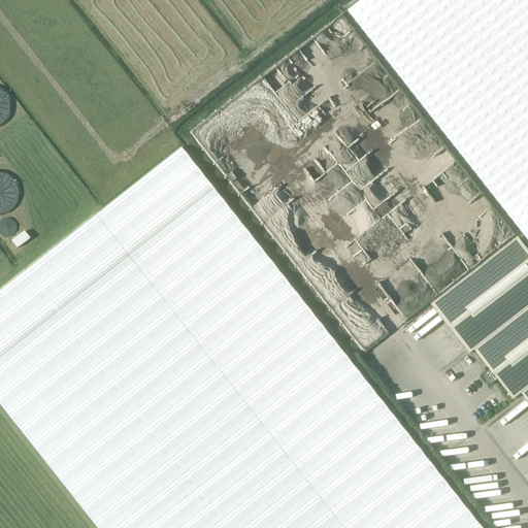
[(527,0),(363,0),(349,11),(503,208),(527,239),(527,0)]
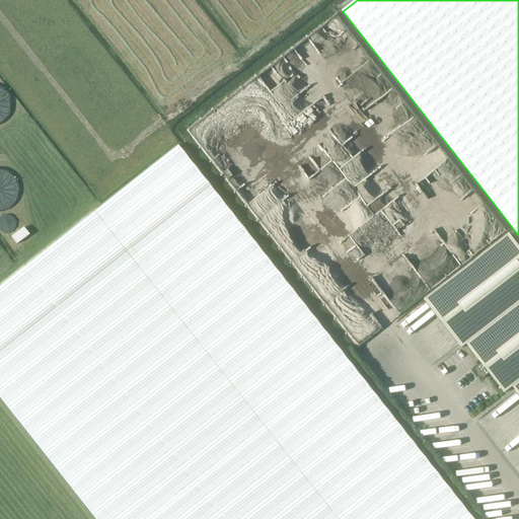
[(310,81),(282,107),(293,120),(322,93),(310,81)]
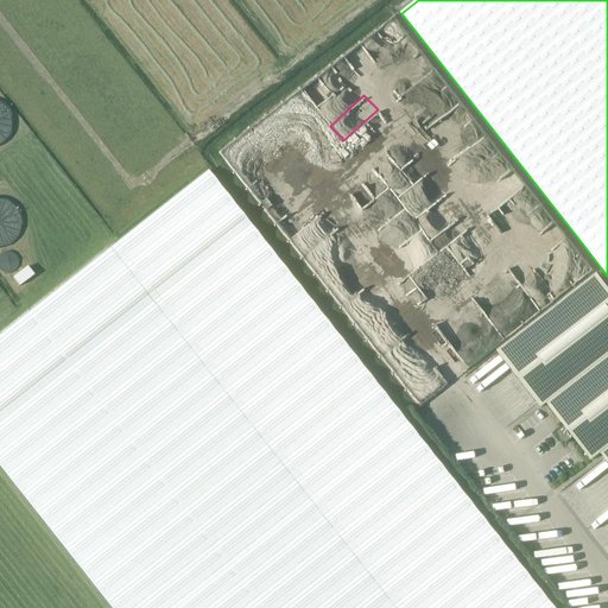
[(343,181),(369,221),(392,207),(390,203),(379,187),(371,192),(368,188),(371,187),(360,170),(343,181)]
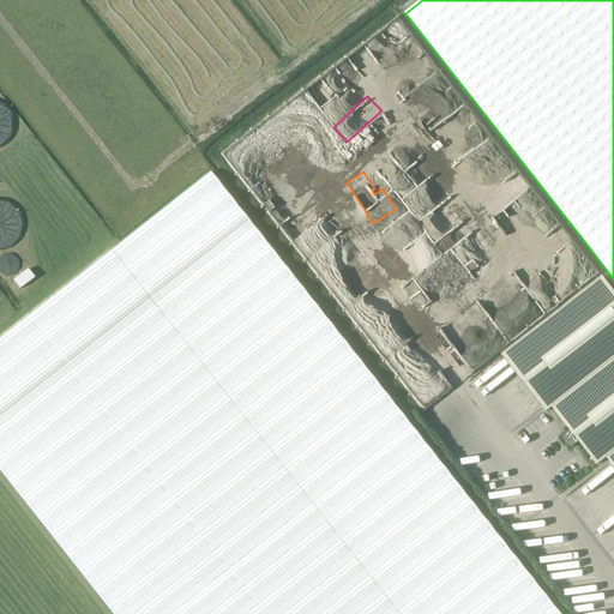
[(0,470),(113,613),(558,613),(210,173),(0,337),(0,470)]
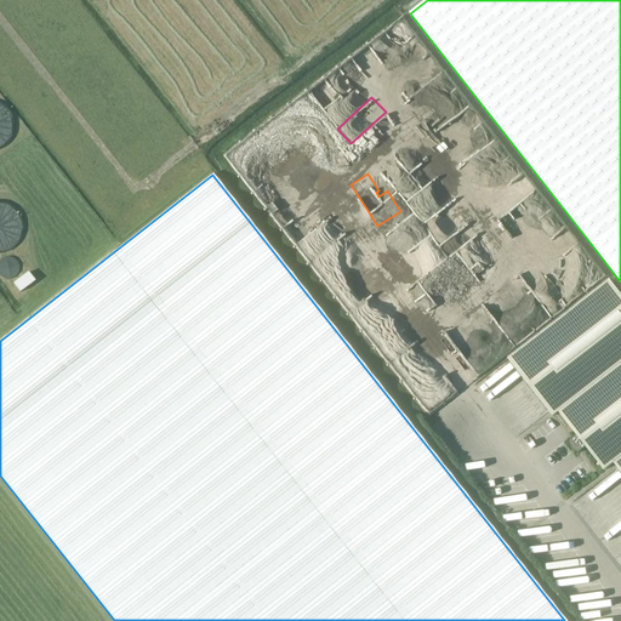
[(535,215),(552,235),(564,226),(550,209),(545,214),(541,209),(535,215)]
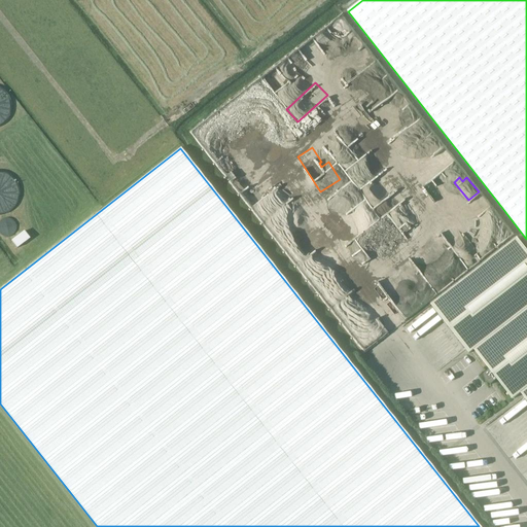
[(0,231),(12,236),(19,221),(7,217),(5,222),(2,221),(0,226),(0,231)]
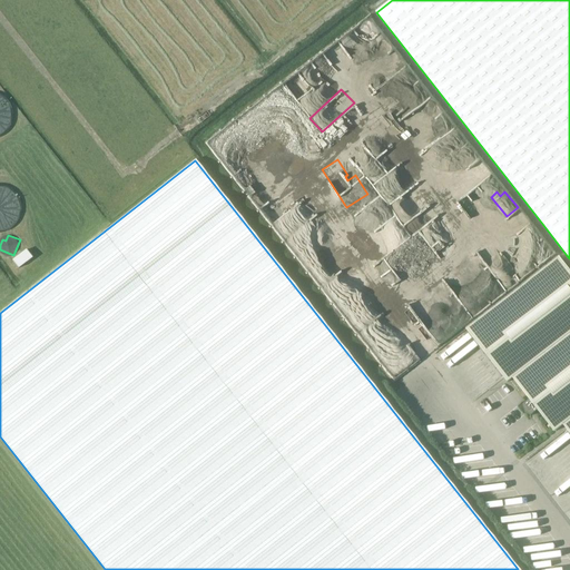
[(10,258),(16,266),(31,256),(26,248),(10,258)]
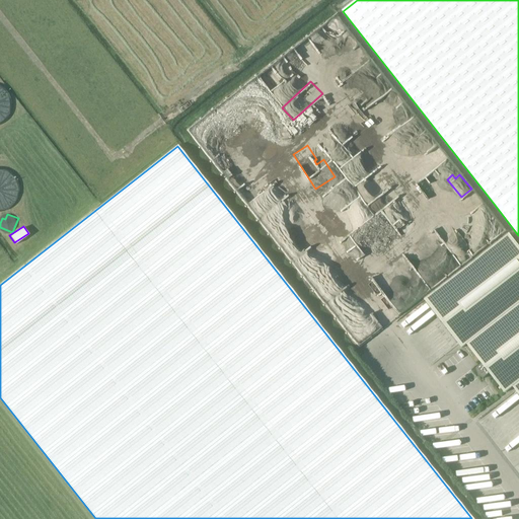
[(518,245),(510,234),(425,300),(462,348),(466,345),(482,364),(475,369),(478,375),(484,379),(490,374),(505,393),(513,387),(518,394),(518,245)]
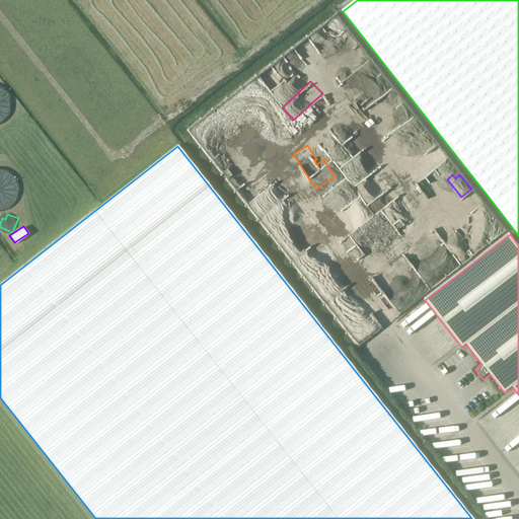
[(378,270),(378,285),(387,297),(394,308),(400,308),(397,304),(401,302),(401,297),(395,297),(395,260),(398,263),(403,260),(401,260),(398,255),(384,266),(378,270)]
